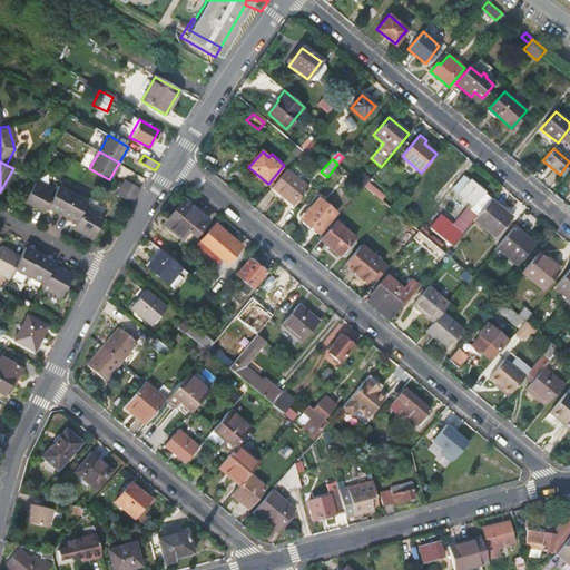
[(272,188),(291,204),(300,193),(303,196),(308,189),(287,170),(272,188)]
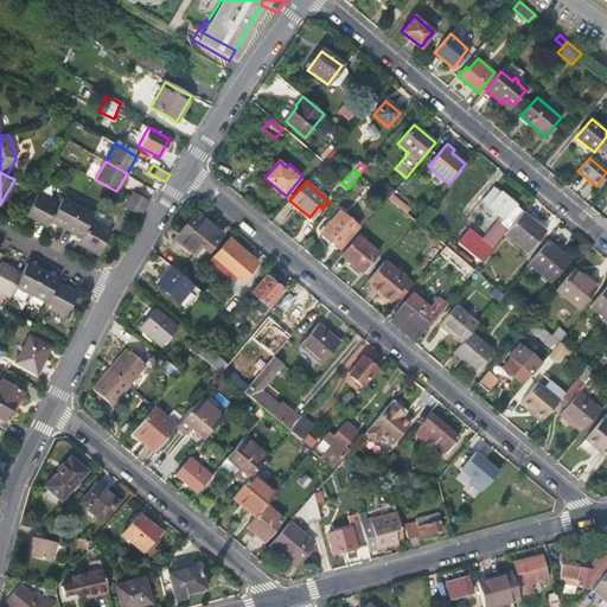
[(389,186),(382,193),(388,198),(391,195),(395,191),(389,186)]
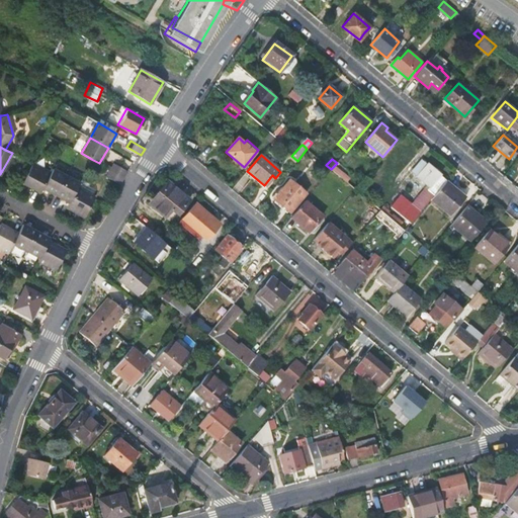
[(51,170),(33,161),(31,163),(22,181),(40,191),(42,187),(51,170)]
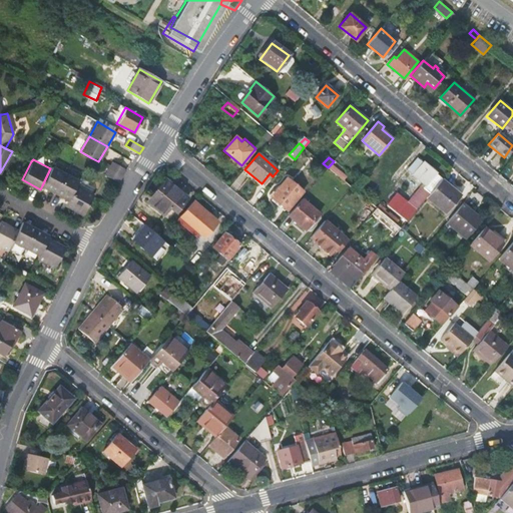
[(413,174),(432,190),(440,181),(442,179),(422,162),(421,164),(416,160),(410,167),(415,171),(413,174)]
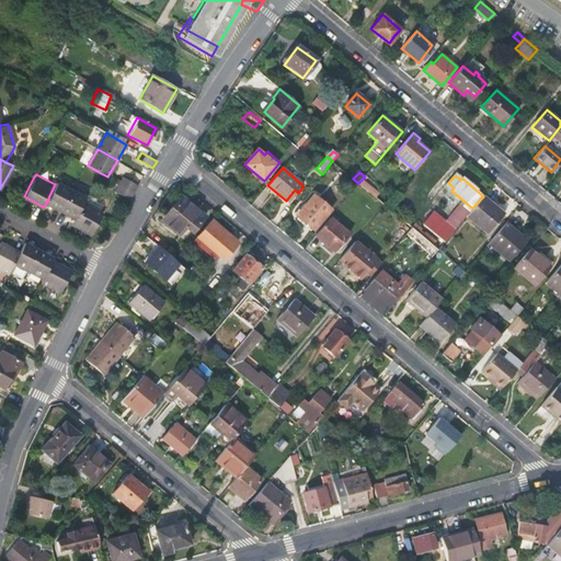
[(124,178),(119,184),(136,193),(139,189),(140,186),(124,178)]
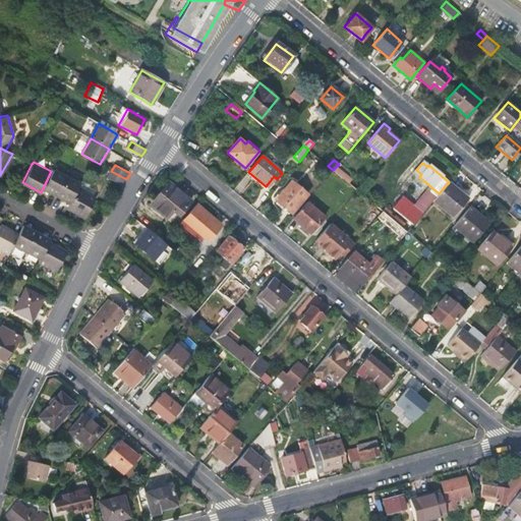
[(351,179),(336,167),(333,170),(348,183),(351,179)]
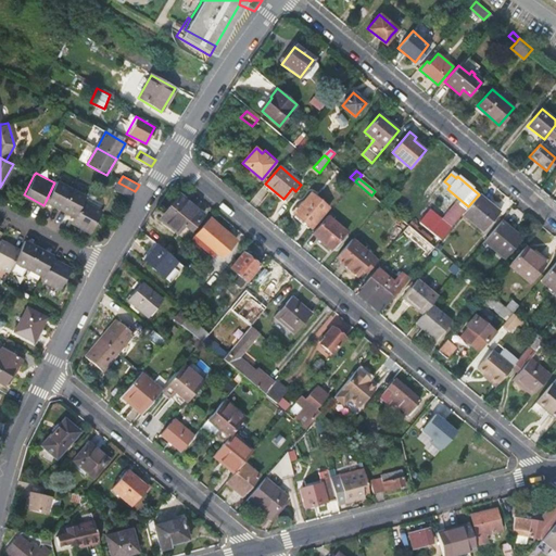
[(71,187),(57,179),(54,182),(46,201),(60,209),(71,187)]
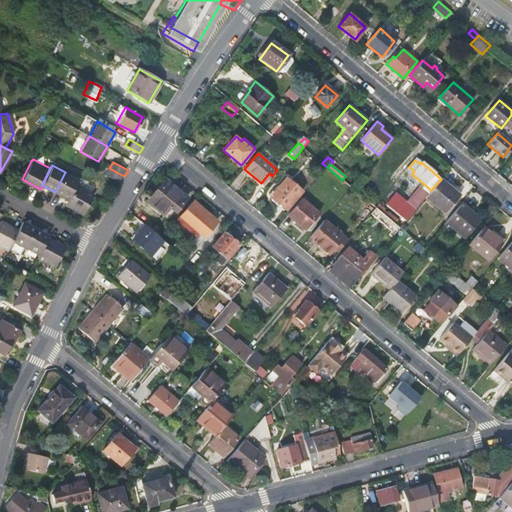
[(106,173),(121,181),(124,176),(109,168),(106,173)]
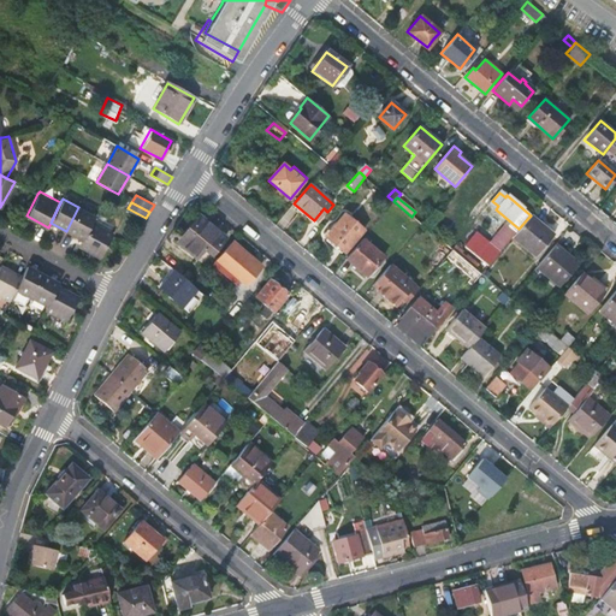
[(94,215),(78,207),(66,231),(82,240),(92,221),(94,215)]
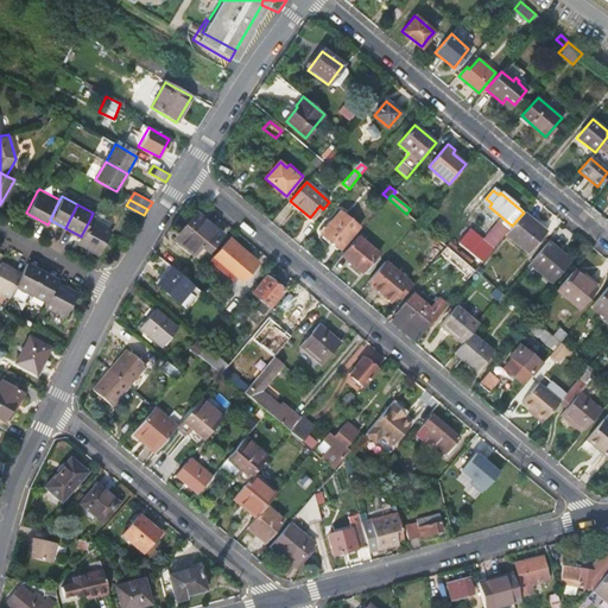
[(314,220),(323,209),(320,206),(310,217),(314,220)]
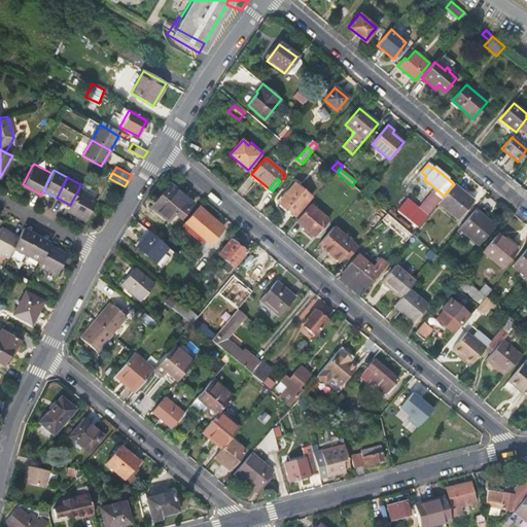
[(311,196),(296,183),(281,202),(294,214),(311,196)]
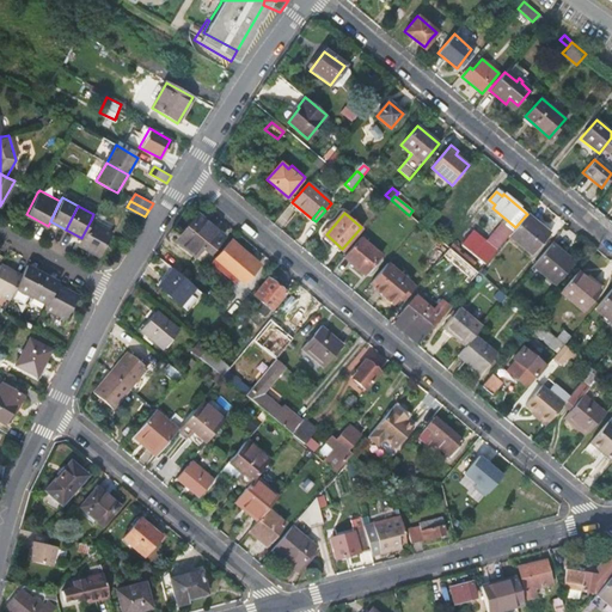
[(222,238),(197,216),(193,221),(195,224),(179,240),(196,255),(203,246),(210,252),(222,238)]
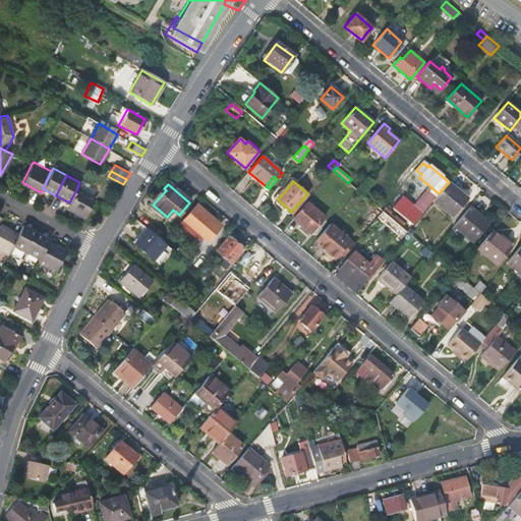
[(459,194),(447,184),(439,193),(432,200),(453,218),(468,199),(460,192),(459,194)]
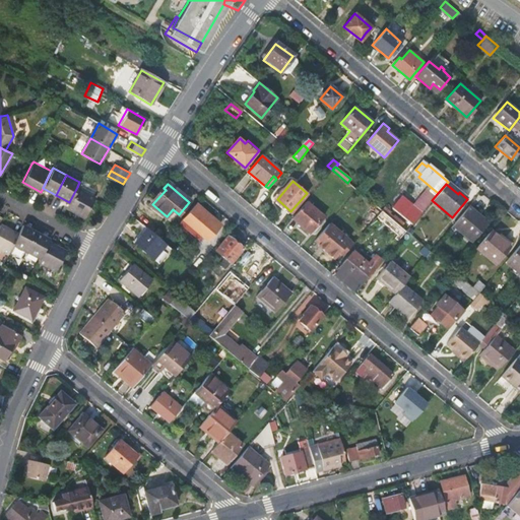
[(95,197),(77,187),(69,202),(66,207),(75,212),(84,217),(89,208),(95,197)]
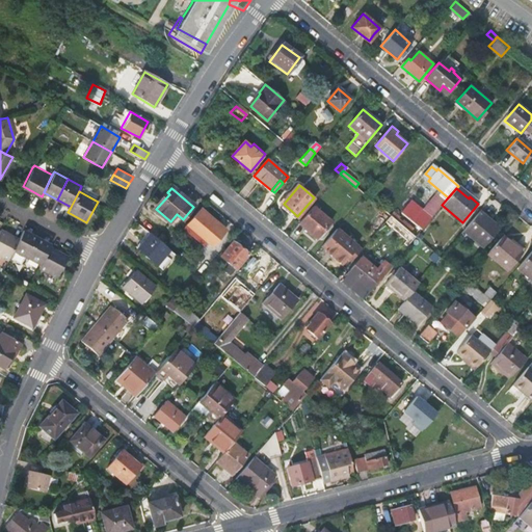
[(401,211),(418,224),(422,228),(431,215),(411,198),(401,211)]
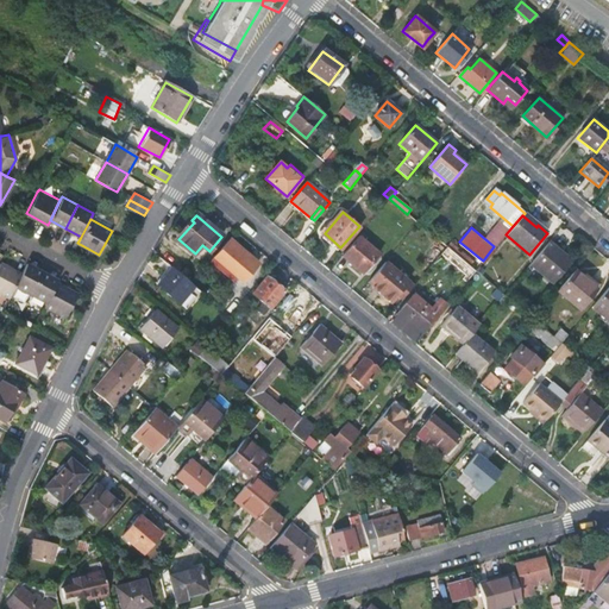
[(380,253),(358,236),(343,256),(363,272),(380,253)]
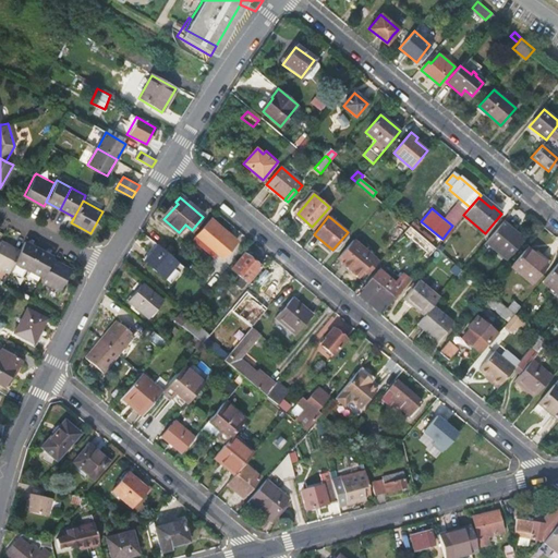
[(227,234),(209,219),(196,237),(213,251),(218,243),(220,244),(219,247),(222,251),(231,241),(228,238),(226,238),(225,237),(227,234)]
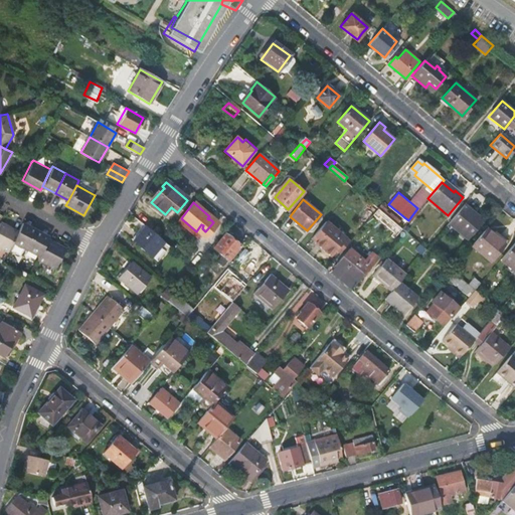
[(405,223),(401,220),(391,212),(391,213),(386,210),(387,208),(382,204),(377,209),(401,229),(406,224),(405,223)]
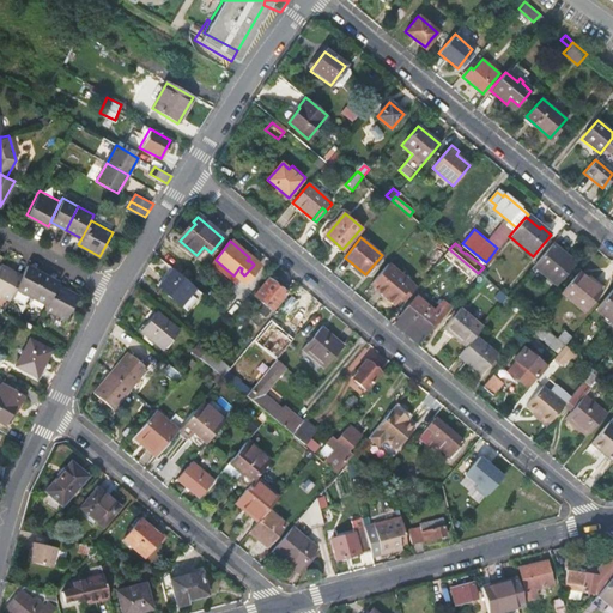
[(575,262),(552,243),(534,266),(557,285),(575,262)]
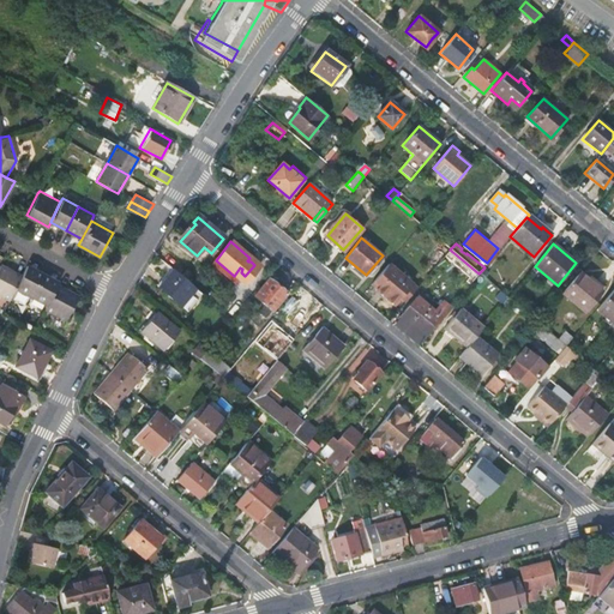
[(411,284),(389,264),(374,282),(380,286),(377,289),(395,304),(401,298),(411,284)]
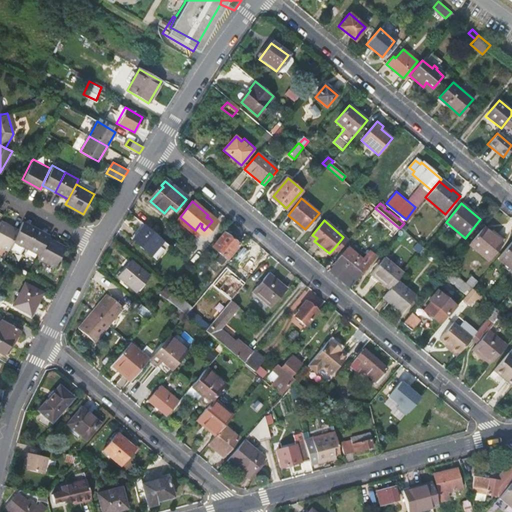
[(17,230),(0,221),(0,222),(0,247),(6,251),(12,241),(17,230)]
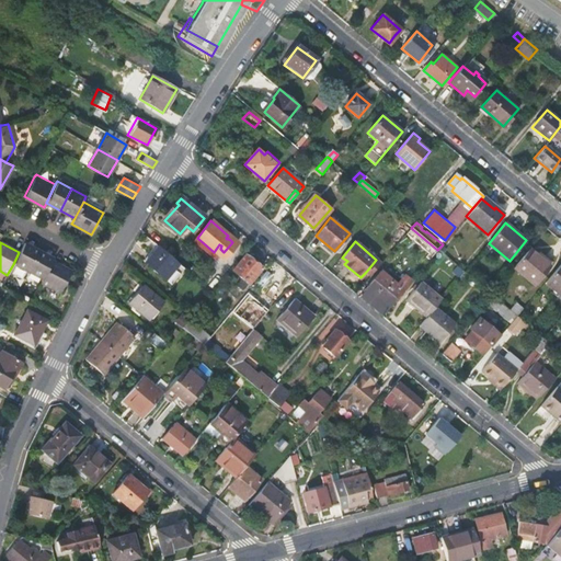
[(32,245),(24,242),(19,252),(13,264),(27,272),(39,249),(32,245)]
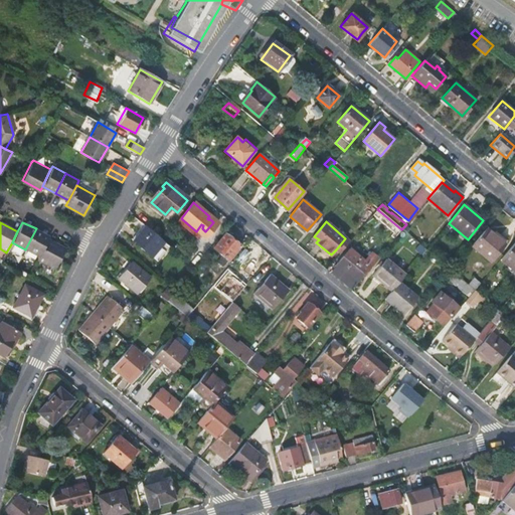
[(152,255),(164,241),(162,239),(147,225),(134,240),(152,255)]
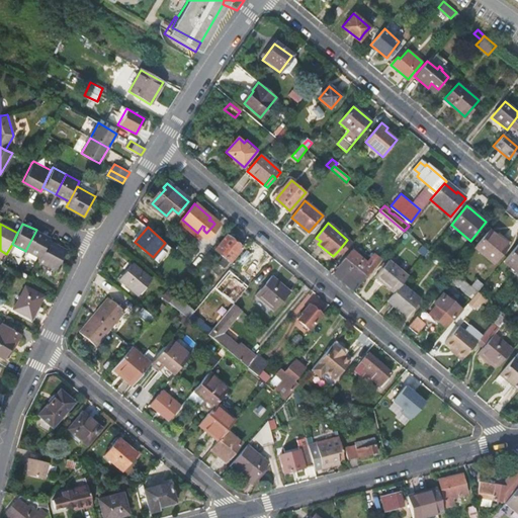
[(42,234),(36,230),(25,251),(39,258),(49,240),(51,237),(42,234)]
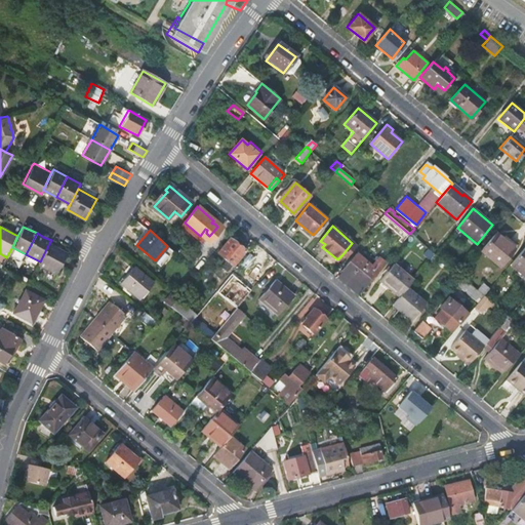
[(514,249),(494,233),(480,250),(499,266),(514,249)]
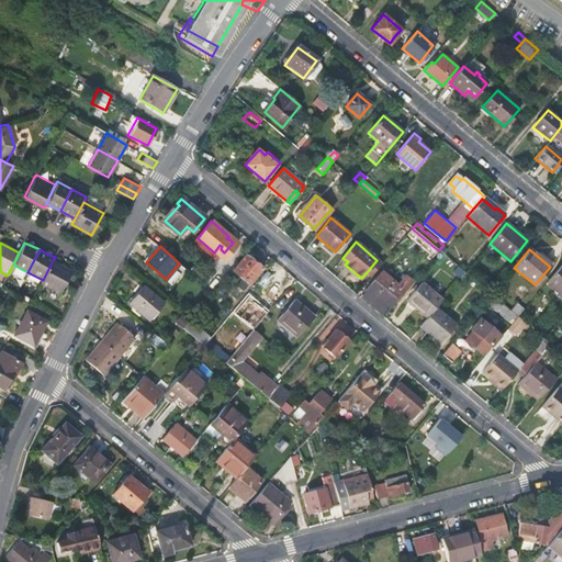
[(261,269),(245,256),(233,270),(243,279),(237,284),(244,291),(261,269)]
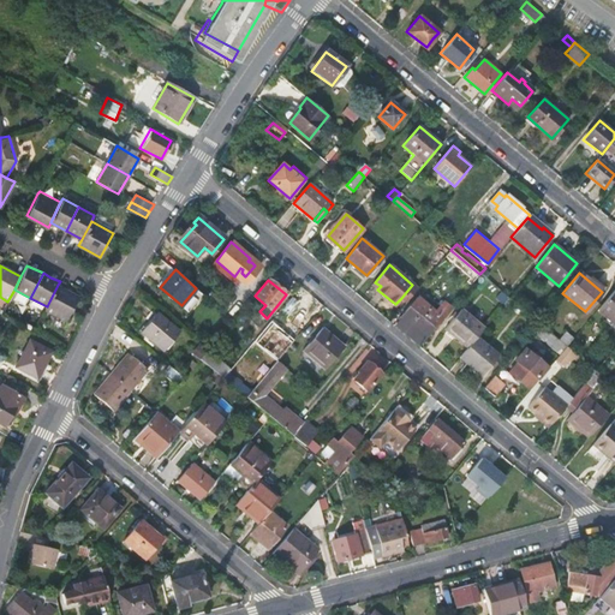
[(79,296),(58,285),(47,306),(46,309),(66,320),(73,308),(79,296)]
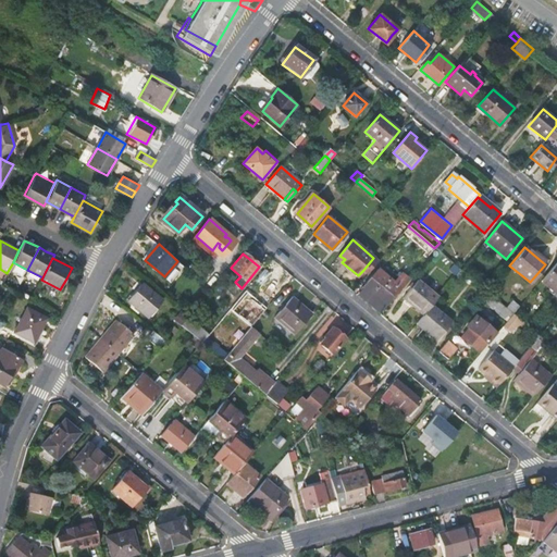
[(373,258),(363,270),(368,274),(379,262),(373,258)]
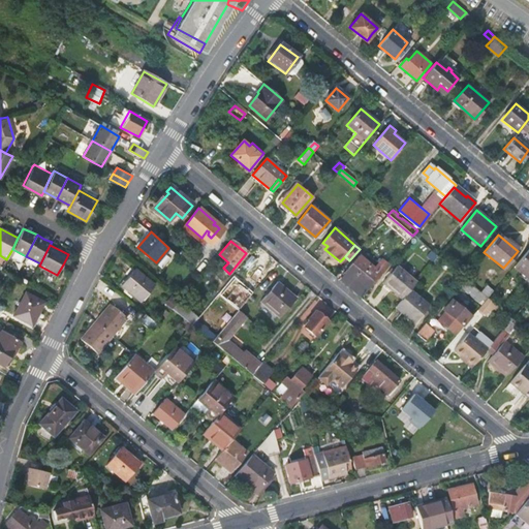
[(528,247),(515,266),(528,278),(528,247)]
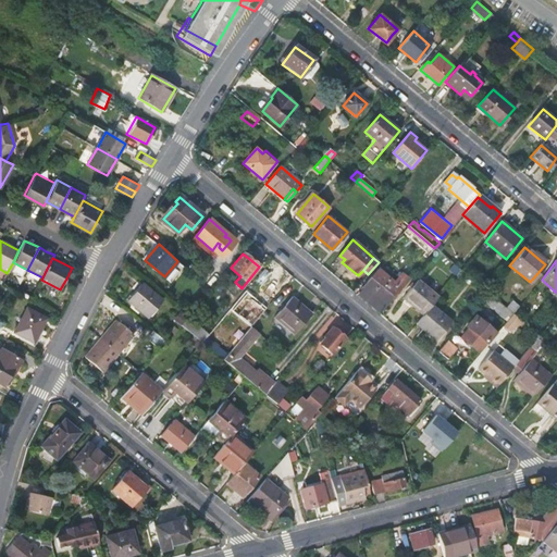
[(189,264),(186,269),(197,277),(200,273),(189,264)]
